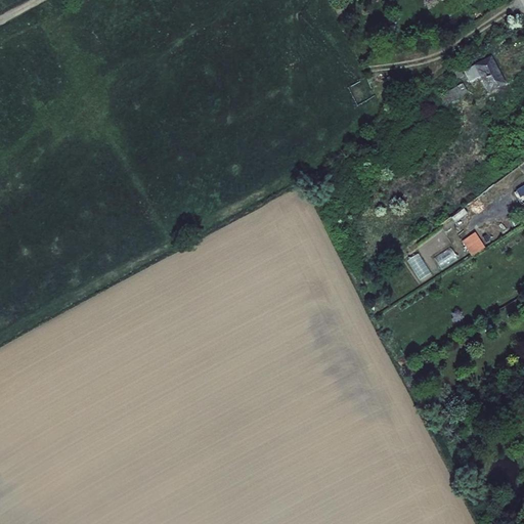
[(491,58),(474,67),(480,78),(489,94),(507,85),(491,58)]
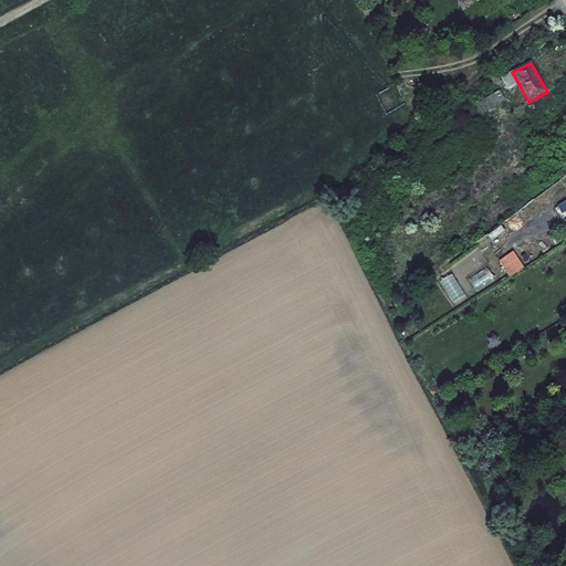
[(501,77),(507,90),(519,84),(512,72),(501,77)]
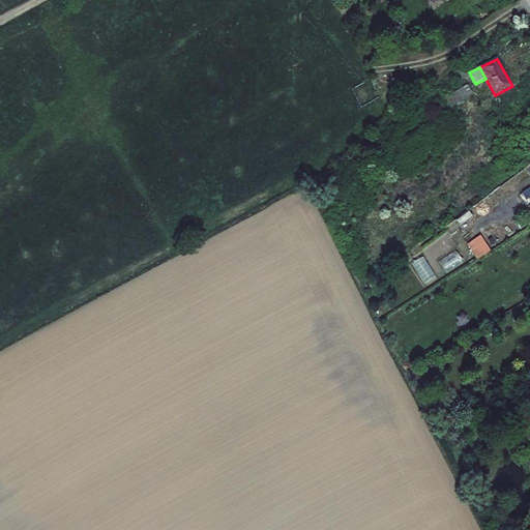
[(464,68),(454,75),(461,84),(470,78),(464,68)]
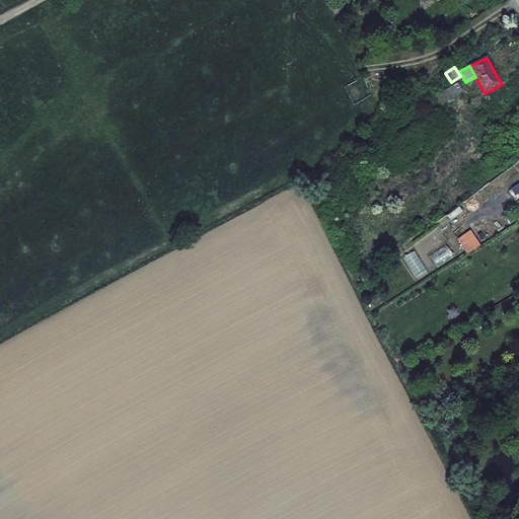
[(463,92),(458,83),(437,95),(442,105),(463,92)]
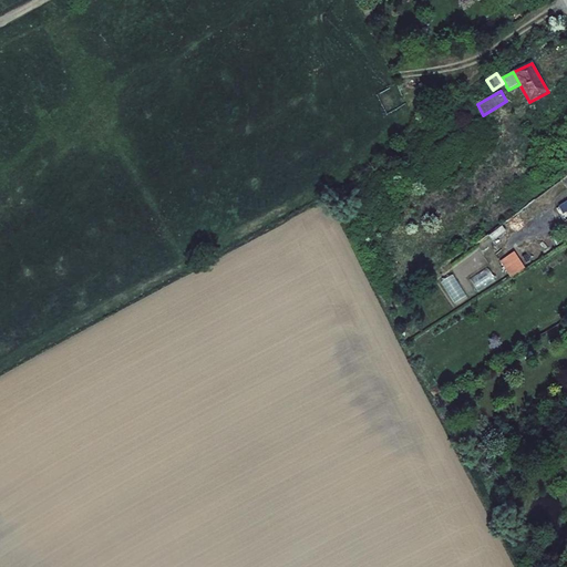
[(514,251),(498,261),(509,278),(525,268),(514,251)]
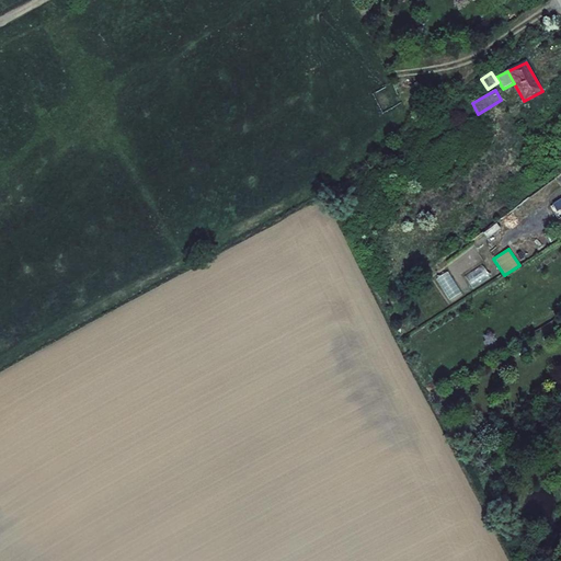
[(473,270),(464,275),(470,288),(488,278),(483,271),(477,275),(473,270)]
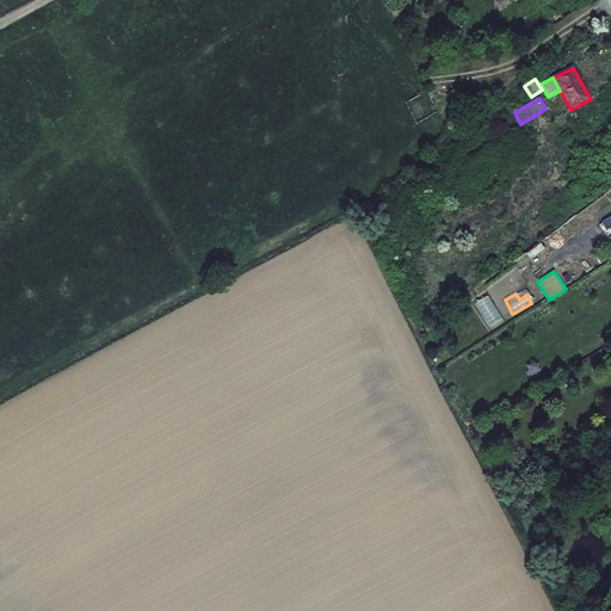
All buildings are outlined.
